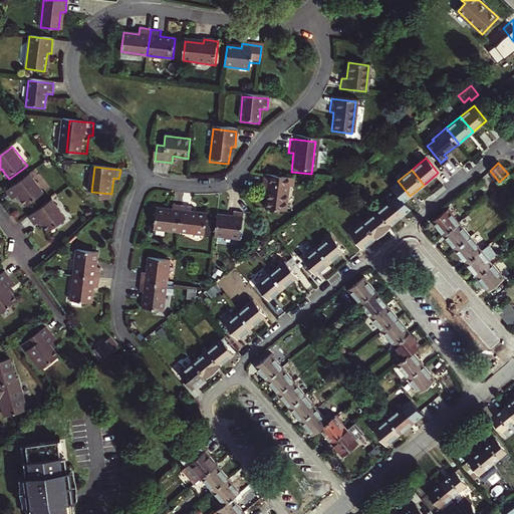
[(46,193),(32,174),(9,191),(16,200),(18,198),(21,195),(24,199),(29,206),(46,193)]
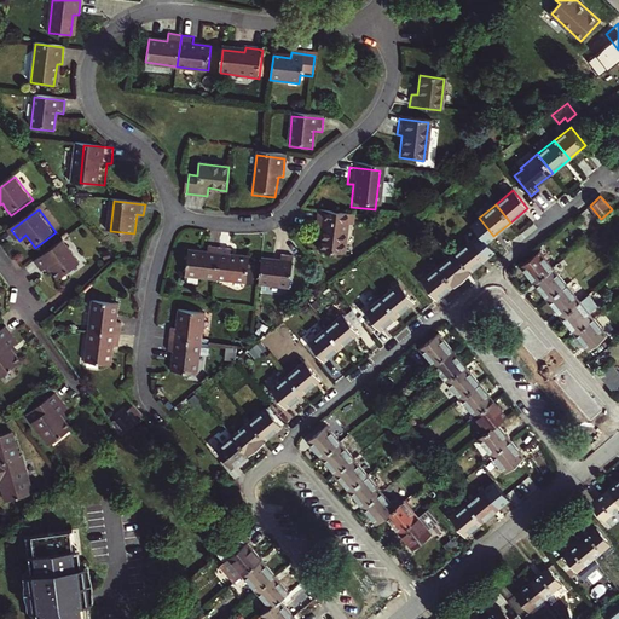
[(335,213),(316,210),(313,231),(320,232),(318,250),(342,254),(346,224),(334,223),(335,213)]
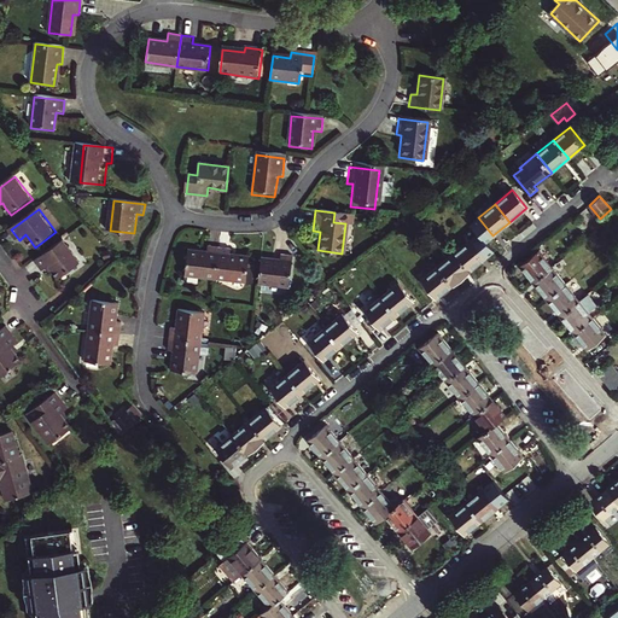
[(83,262),(66,239),(38,260),(46,270),(50,268),(53,266),(57,270),(63,278),(83,262)]
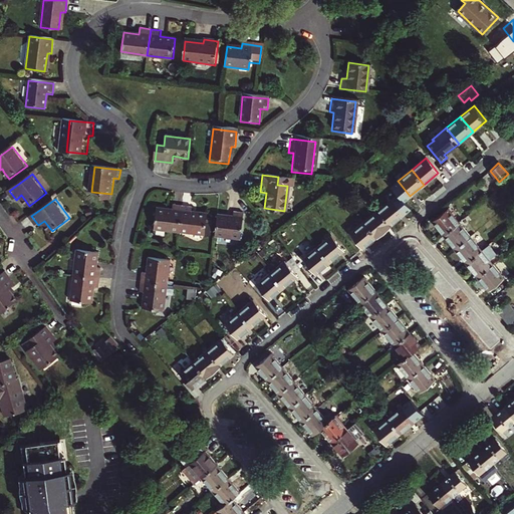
[(378,210),(392,225),(405,215),(392,199),(378,210)]
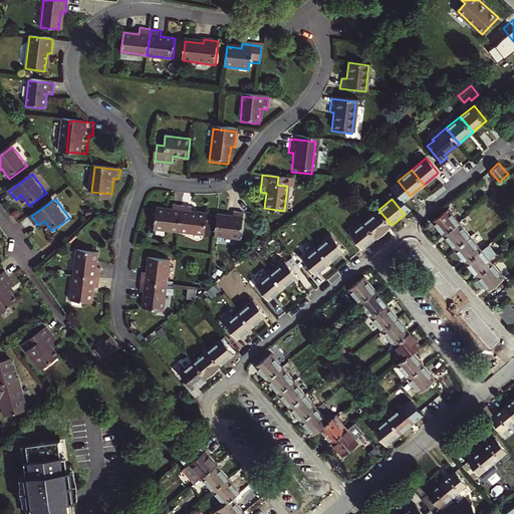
[(155,227),(180,231),(184,207),(173,206),(172,211),(158,209),(155,227)]
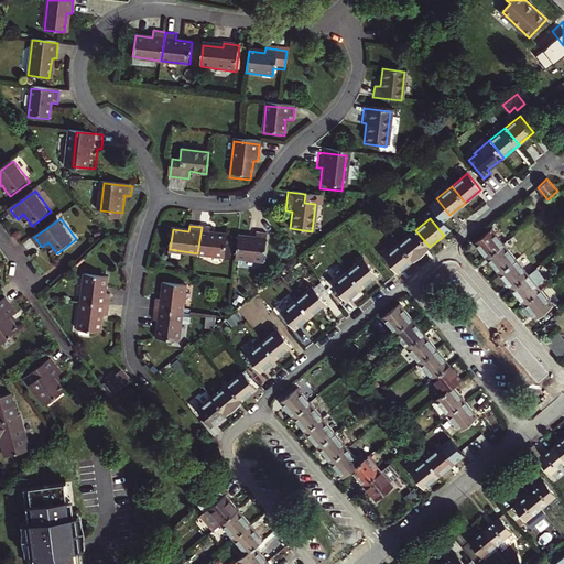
[(213,229),(202,227),(197,253),(225,258),(228,237),(212,234),(213,229)]
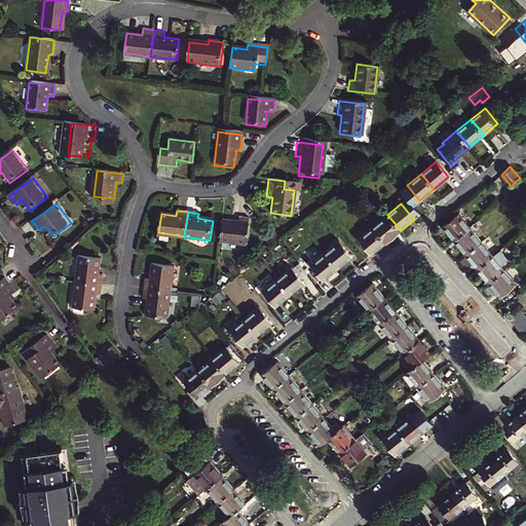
[(442,227),(453,240),(470,227),(457,214),(442,227)]
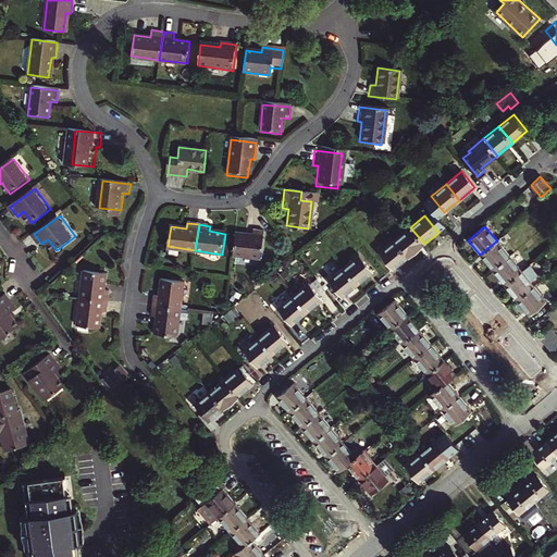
[(410,227),(395,240),(409,257),(424,244),(410,227)]
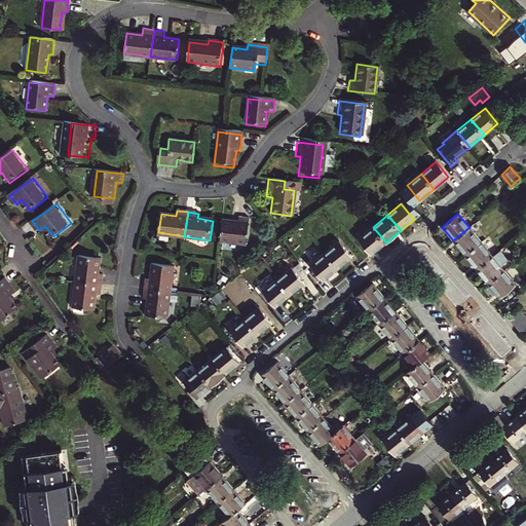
[(238,222),(223,220),(220,240),(246,245),(250,218),(239,217),(238,222)]
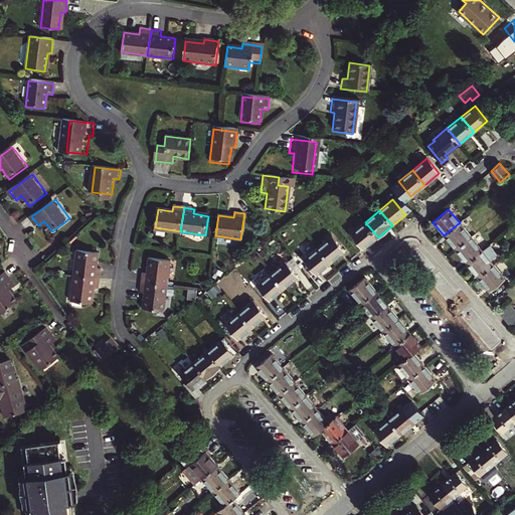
[(359,227),(365,222),(361,217),(355,222),(359,227)]
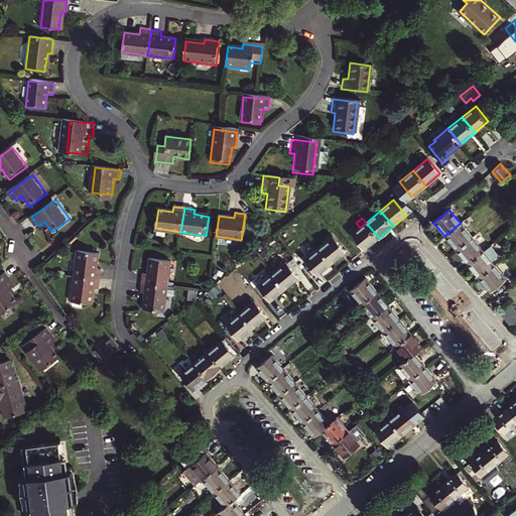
[(379,238),(366,223),(360,228),(351,234),(364,250),(379,238)]
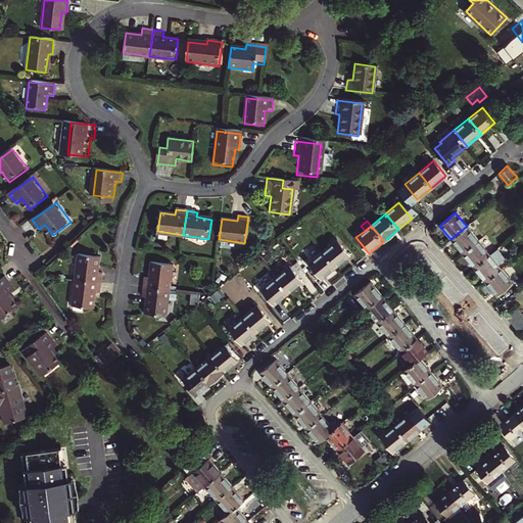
[(462,253),(478,240),(467,226),(450,239),(462,253)]
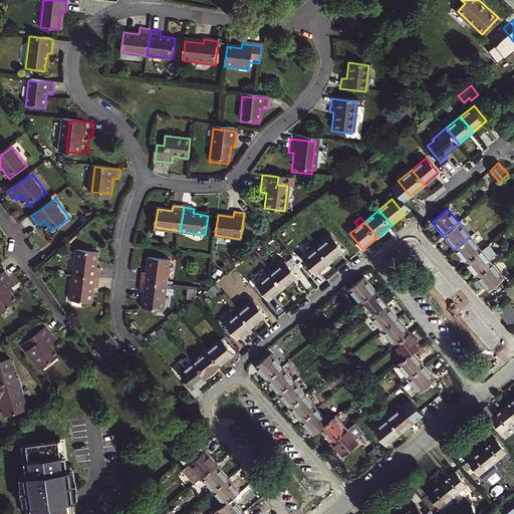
[(331,236),(317,248),(330,263),(344,251),(331,236)]
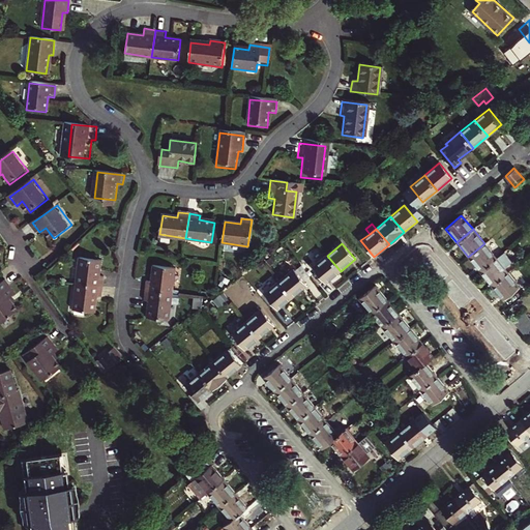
[(468,257),(480,271),(497,258),(484,243),(468,257)]
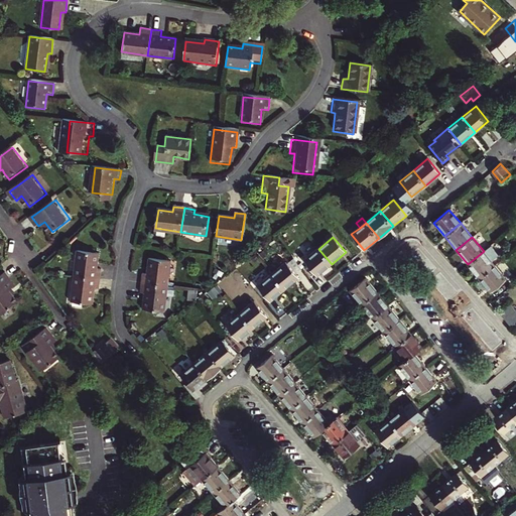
[(468,264),(480,277),(495,265),(491,261),(499,255),(491,245),(484,251),(468,264)]
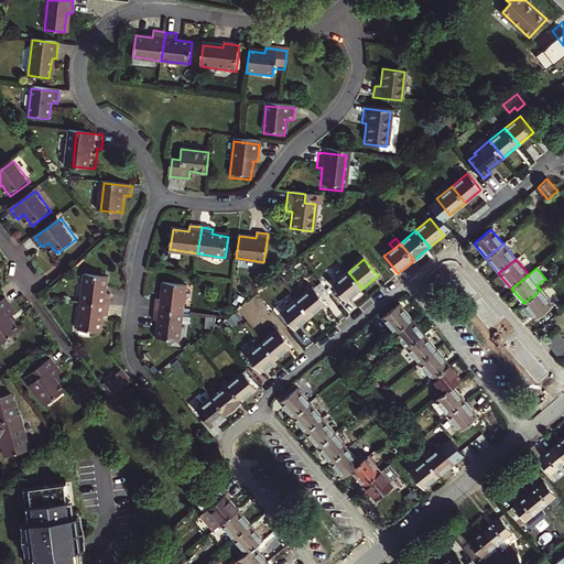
[(348,272),(333,284),(347,301),(362,289),(348,272)]
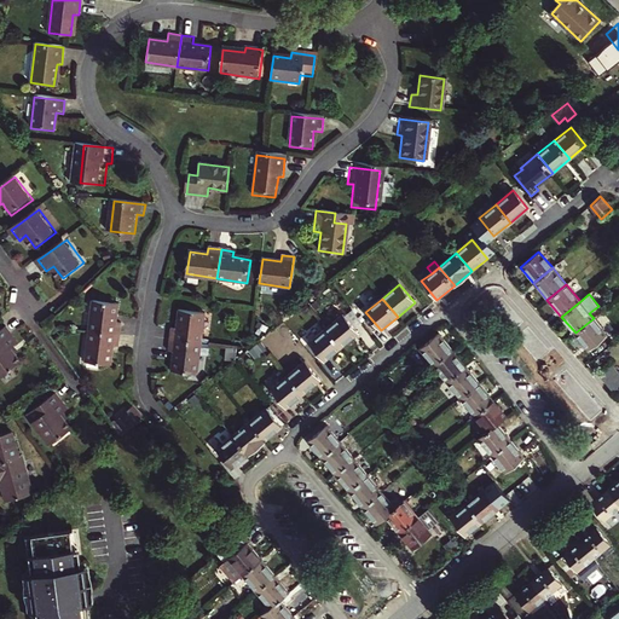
[(94,302),(90,334),(121,337),(122,325),(116,325),(119,306),(94,302)]
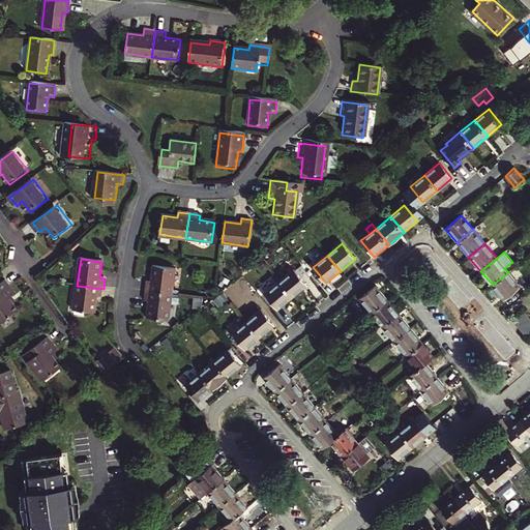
[(304,282),(311,276),(300,264),(294,269),(304,282)]
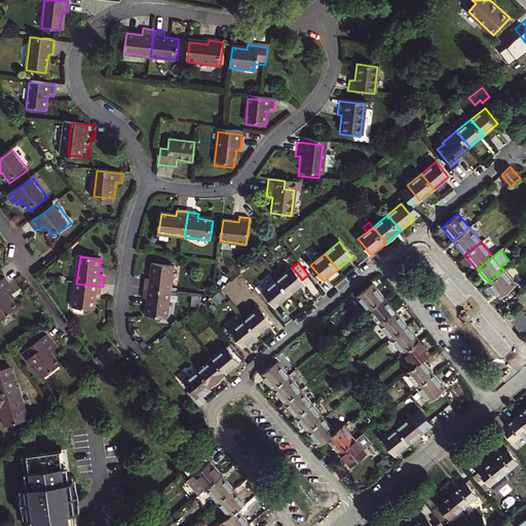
[(148,279),(146,290),(172,294),(176,267),(156,264),(154,280),(148,279)]
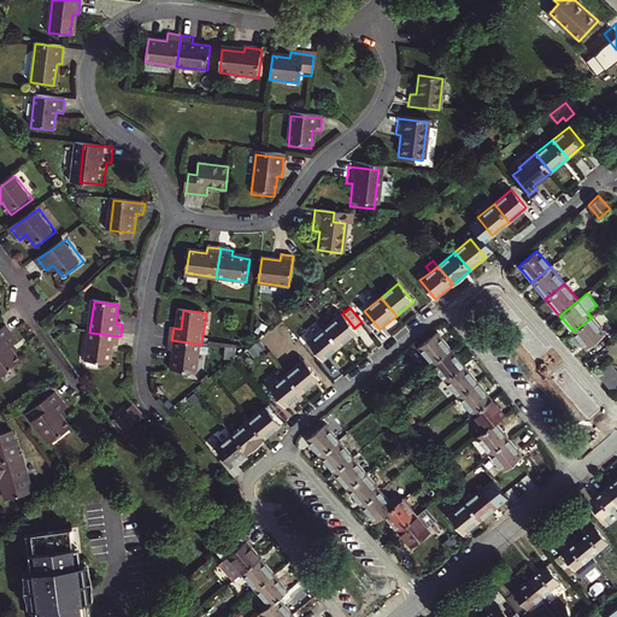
[(357,331),(354,328),(342,313),(324,327),(339,345),(357,331)]
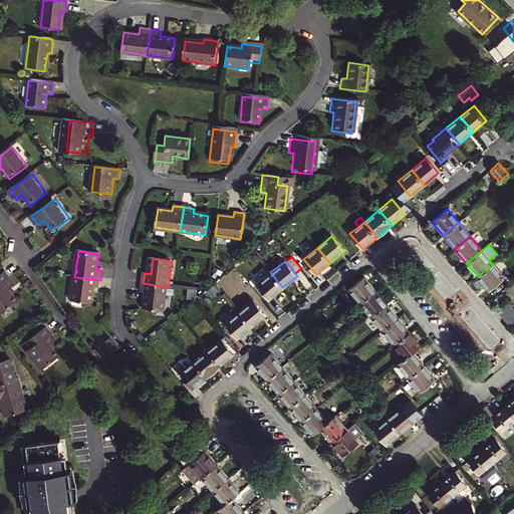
[(504,277),(493,264),(478,276),(489,290),(504,277)]
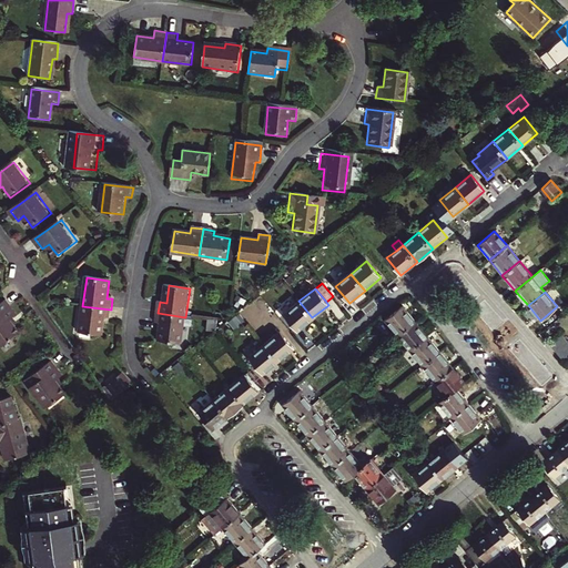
[(271,307),(262,296),(239,314),(243,320),(259,307),(264,313),(271,307)]
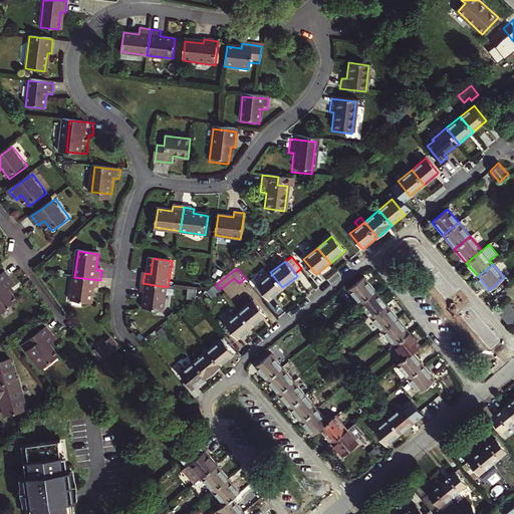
[(0,311),(16,300),(11,293),(7,288),(10,285),(13,283),(4,270),(0,273),(0,311)]
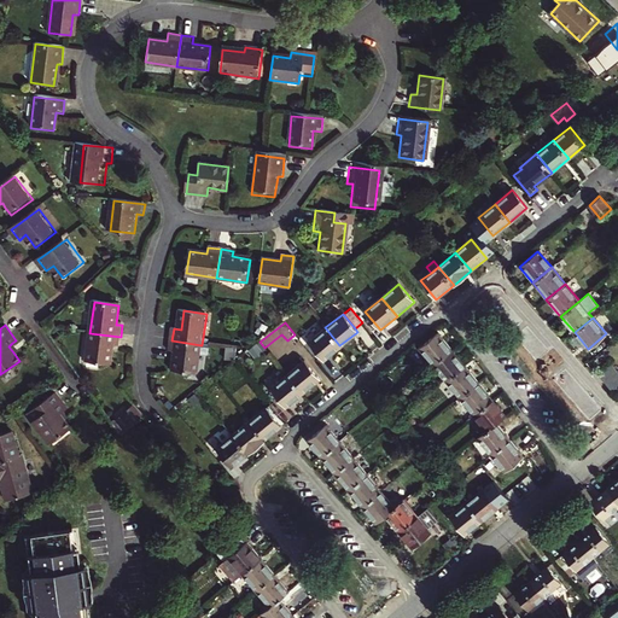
[(339,345),(325,327),(308,342),(322,360),(339,345)]
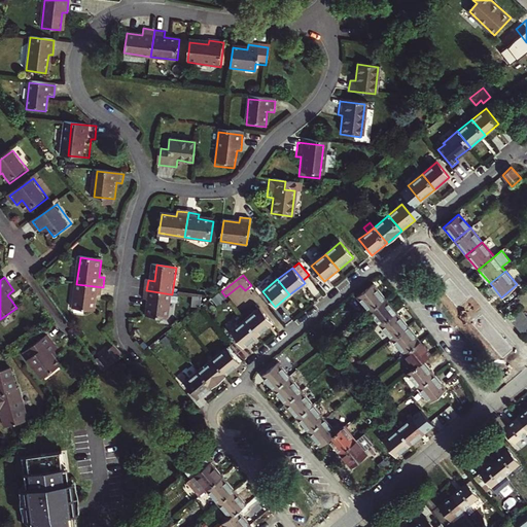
[(103,287),(76,284),(73,310),(94,312),(96,296),(102,297),(103,287)]
